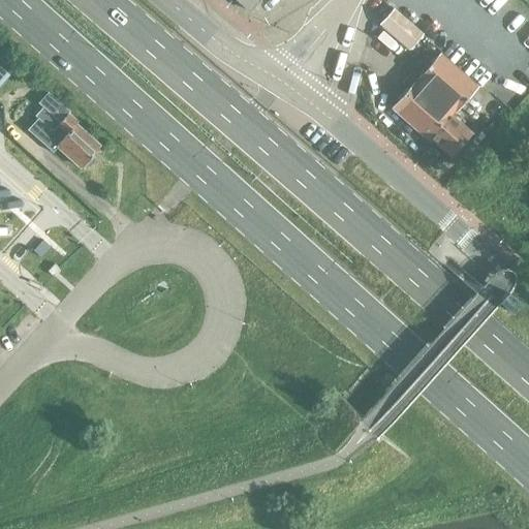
[(236,0),(249,11),(259,0),(236,0)]
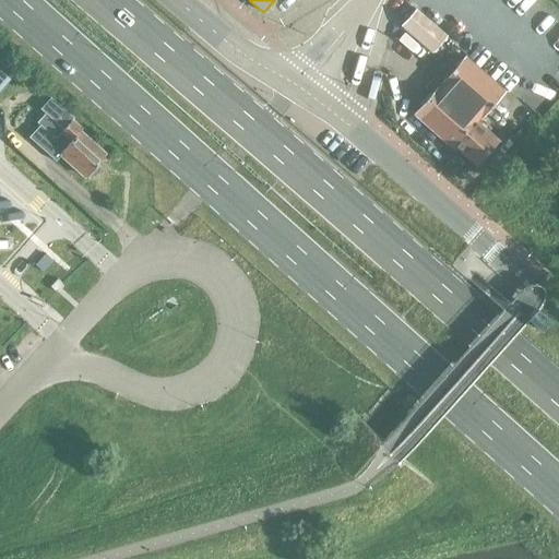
[(433,51),(447,36),(416,10),(403,25),(433,51)]
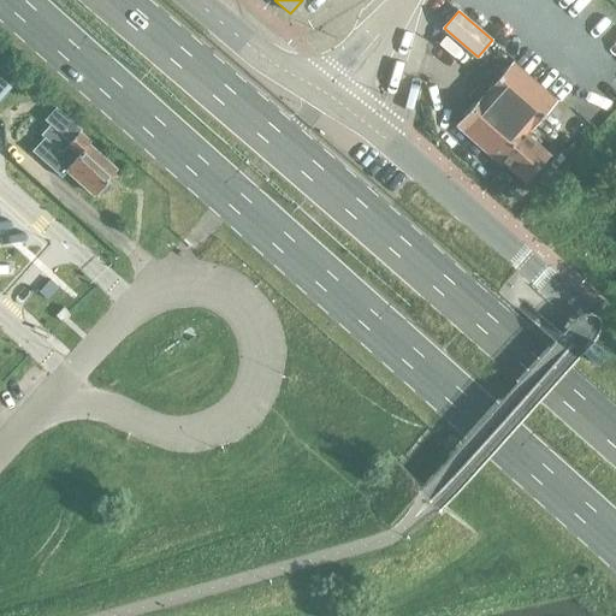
[(528,135),(558,101),(514,63),(457,126),(502,165),(505,161),(527,182),(551,154),(528,135)]
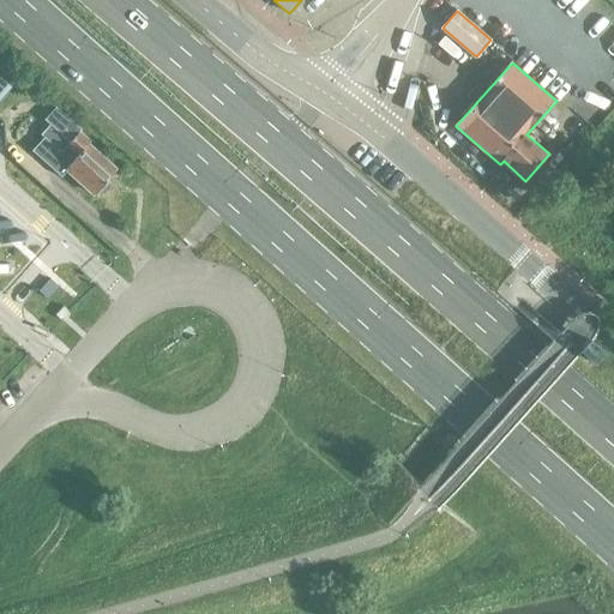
[(0,65),(0,100),(17,80),(0,65)]
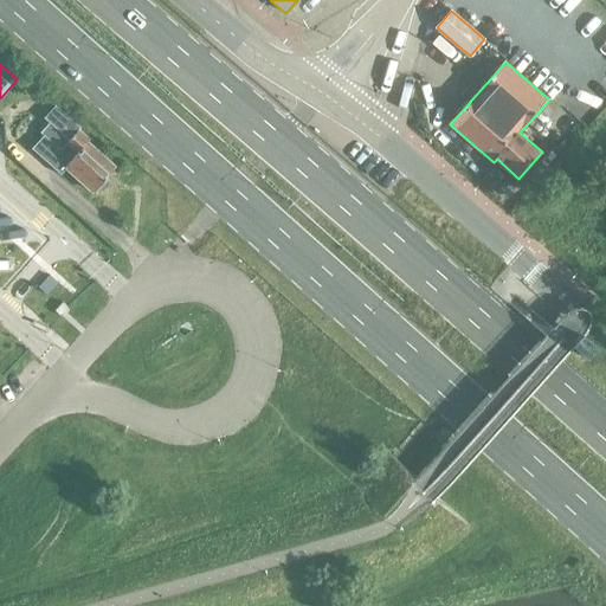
[(78,131),(79,129),(55,105),(44,118),(50,123),(40,134),(43,136),(31,149),(60,174),(66,168),(92,192),(96,188),(97,189),(107,180),(104,179),(114,168),(86,143),(89,141),(78,131)]
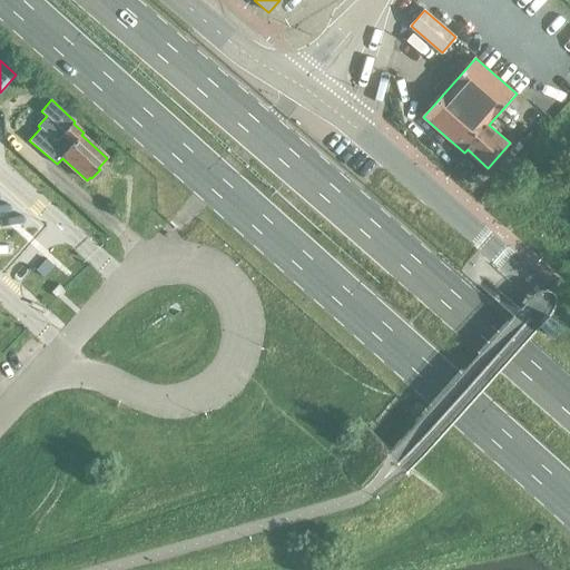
[(46,259),(36,269),(43,276),(53,266),(46,259)]
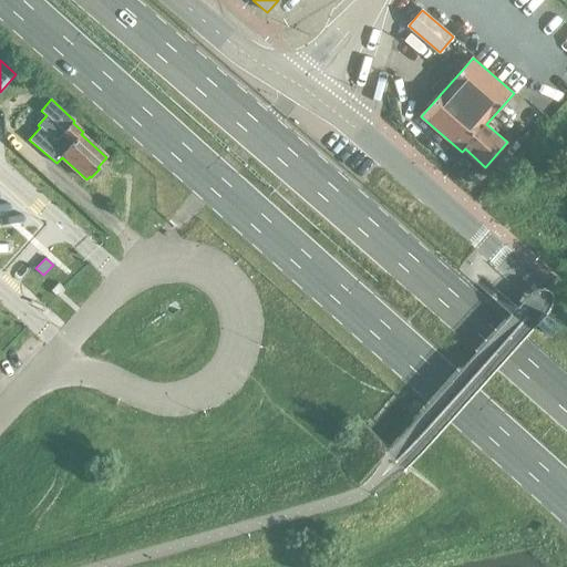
[(59,282),(51,290),(55,295),(62,287),(59,282)]
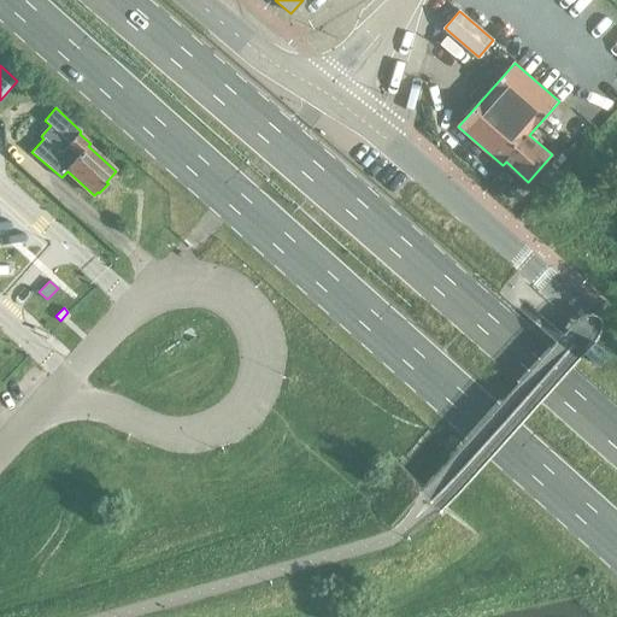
[(591,340),(580,352),(594,364),(605,352),(592,339),(591,340)]
